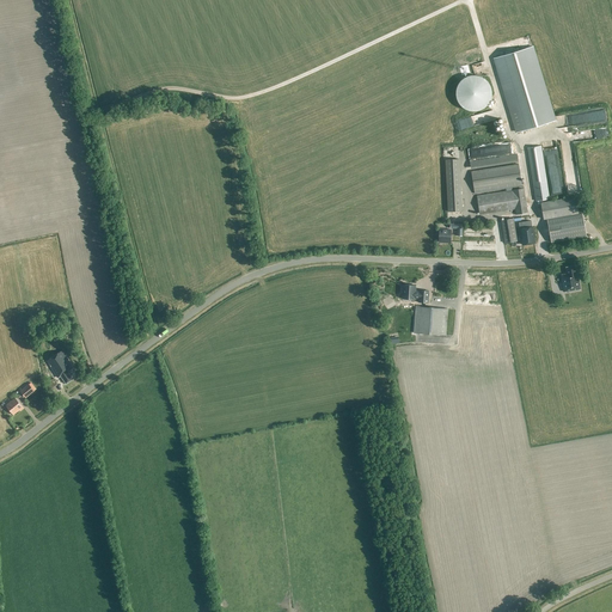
[(532,47),(494,59),(516,133),(555,121),(532,47)]
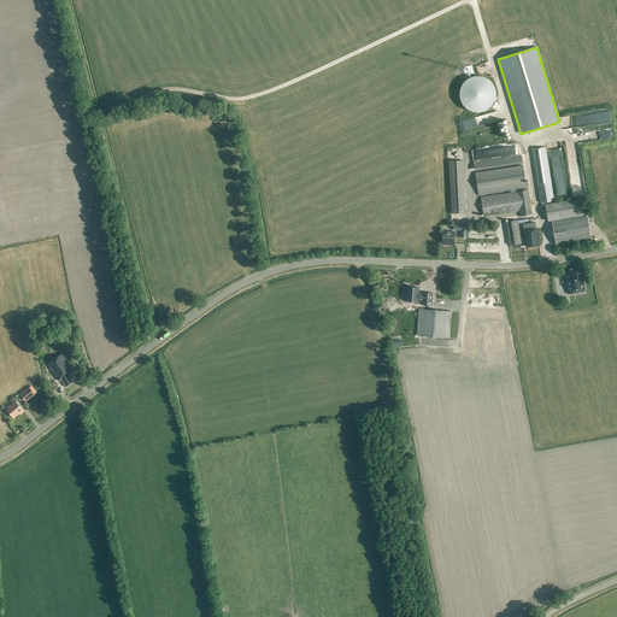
[(460,89),(459,93),(459,97),(460,99),(462,103),(463,105),(464,106),(465,109),(469,110),(472,112),(476,112),(480,112),(482,112),(486,111),(488,109),(491,107),(493,104),(494,101),(495,98),(495,94),(495,90),(494,87),(493,84),(491,81),(488,80),(485,77),(481,76),(477,76),(475,76),(471,77),(469,78),(466,80),(464,82),(462,86),(460,89)]
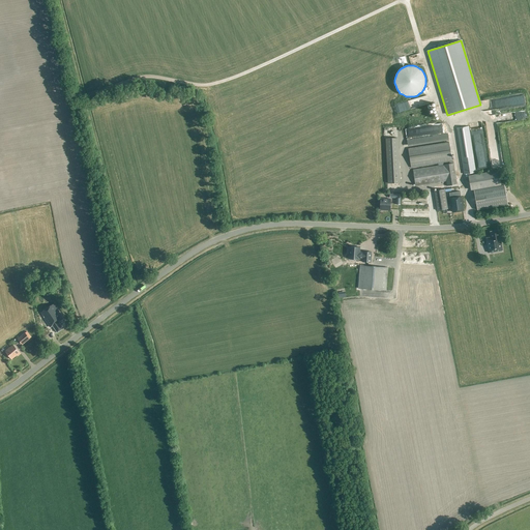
[(486,118),(490,147),(496,146),(492,118),(486,118)]
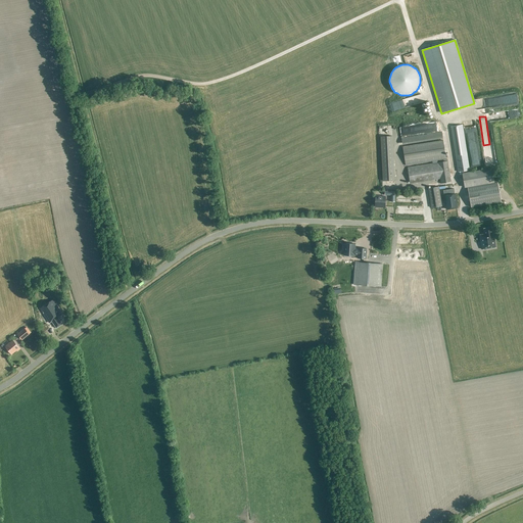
[(462,125),(450,127),(458,172),(462,172),(465,187),(494,182),(491,169),(470,172),(462,125)]
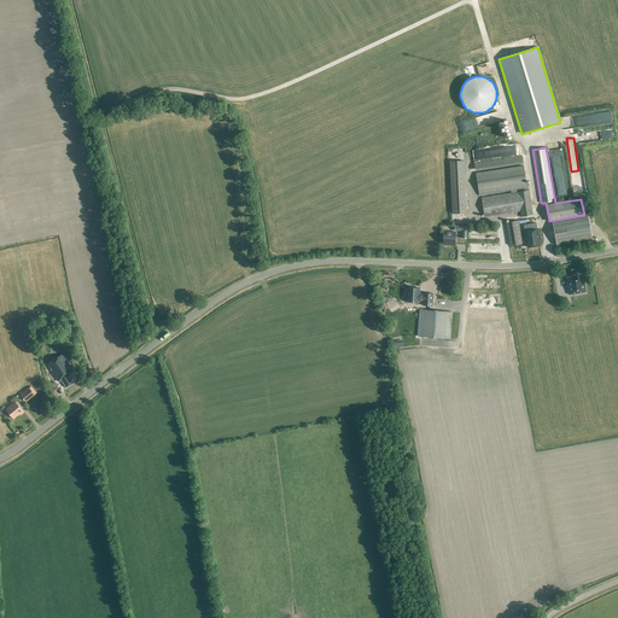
[(523,162),(522,156),(474,163),(474,169),(523,162)]
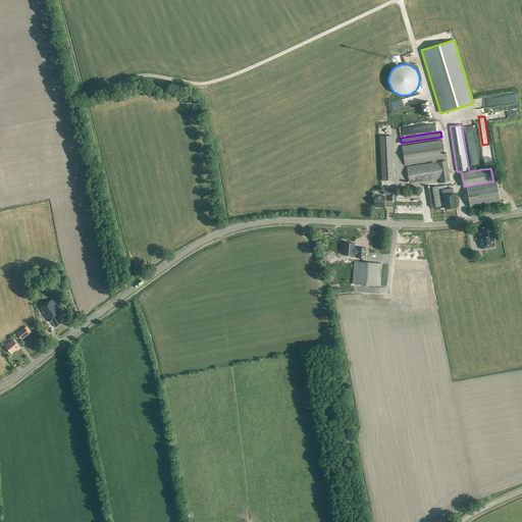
[(392,136),(380,137),(382,180),(394,179),(392,136)]
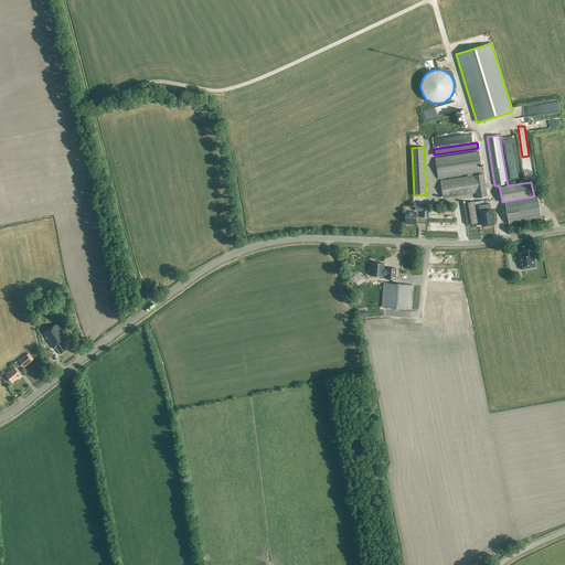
[(482,172),(478,151),(435,159),(438,179),(468,174),(468,177),(440,181),(443,199),(475,193),(476,199),(488,196),(483,172),(482,172)]
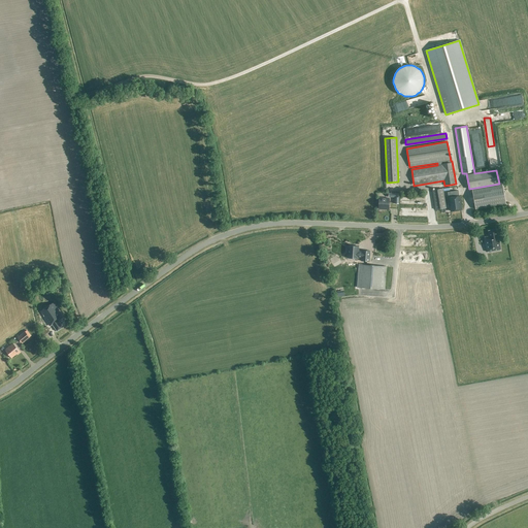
[(502,185),(472,190),(475,209),(505,203),(502,185)]
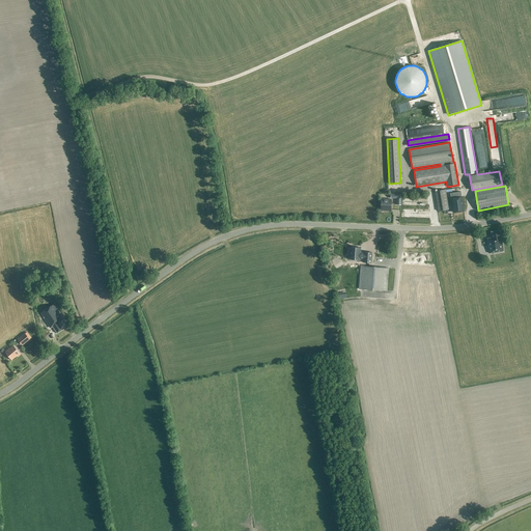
[(448,210),(445,190),(435,192),(438,211),(448,210)]
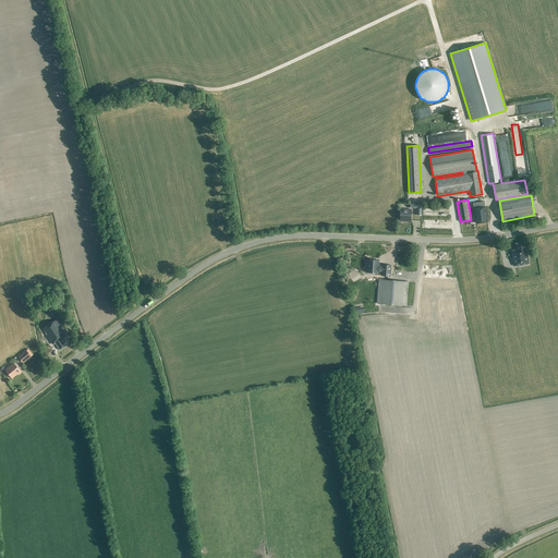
[(483,207),(482,202),(473,203),(474,209),(473,209),(474,215),(475,214),(476,223),(487,221),(485,207),(483,207)]
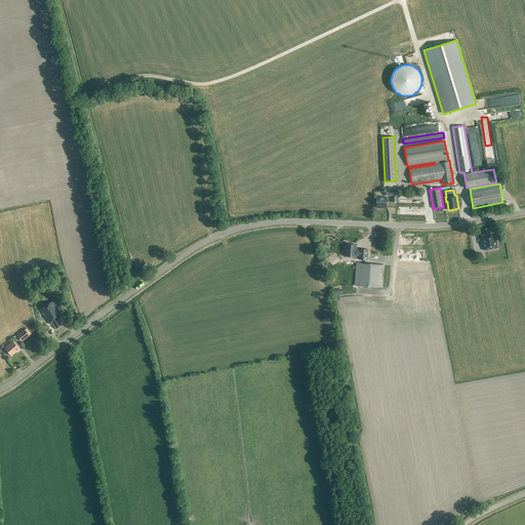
[(387,208),(388,197),(377,196),(376,208),(387,208)]
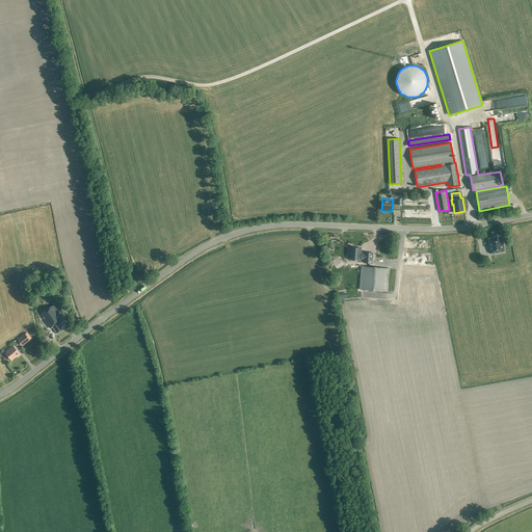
[(488,240),(491,255),(504,251),(500,231),(491,233),(494,239),(488,240)]
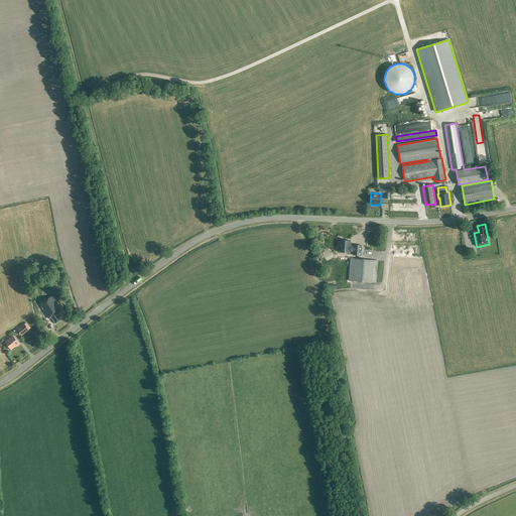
[(326,265),(334,265),(334,243),(324,244),(324,239),(316,239),(316,248),(324,248),(324,265),(326,265)]
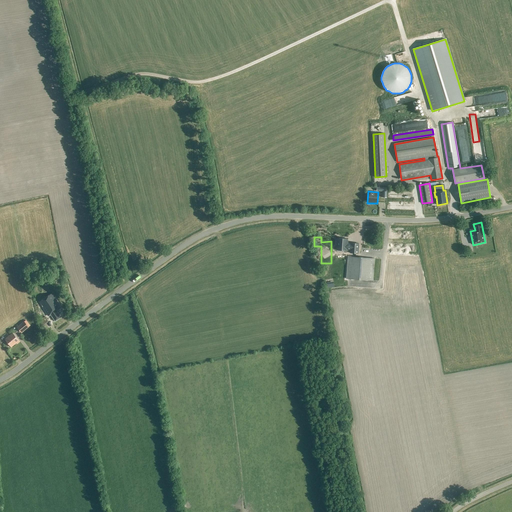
[(348,239),(337,238),(336,250),(347,250),(350,250),(350,253),(358,253),(359,244),(351,243),(351,244),(347,244),(348,239)]
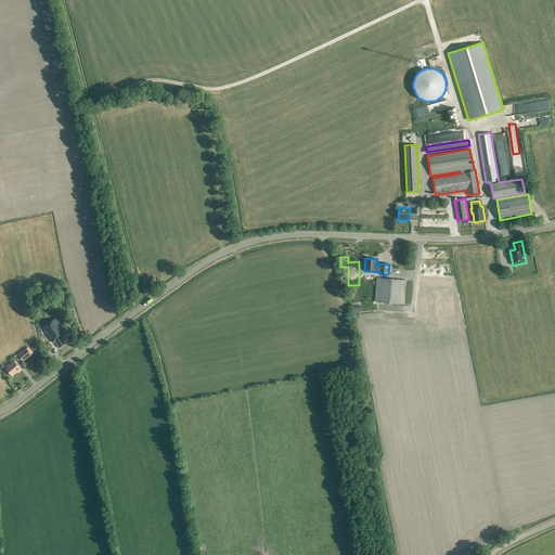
[(377,279),(375,302),(404,305),(405,281),(377,279)]
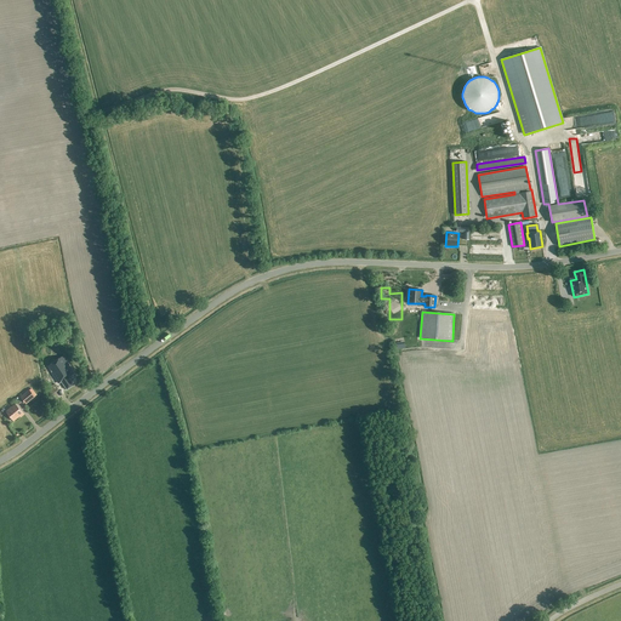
[(74,374),(63,357),(47,366),(47,368),(50,366),(53,372),(51,372),(58,383),(62,381),(67,389),(73,385),(68,377),(74,374)]
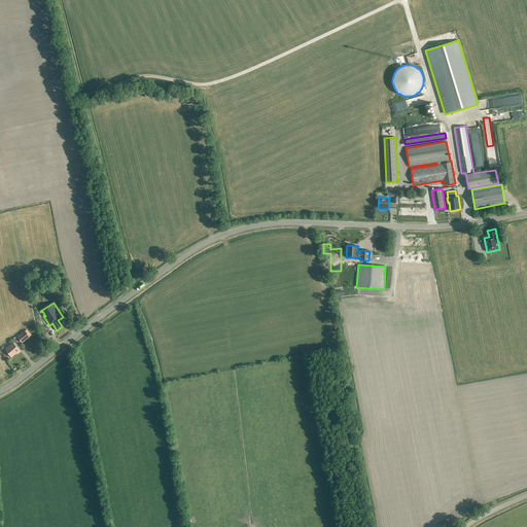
[(49,331),(46,326),(40,329),(43,336),(49,331)]
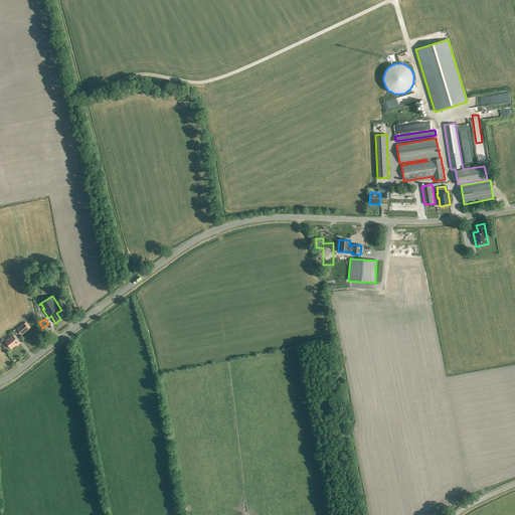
[(17,329),(19,332),(22,330),(23,332),(28,328),(24,324),(17,329)]
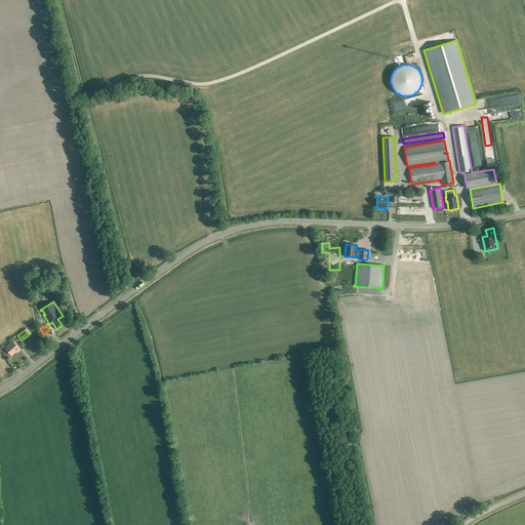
[(21,351),(13,341),(5,348),(11,356),(16,352),(17,353),(21,351)]
